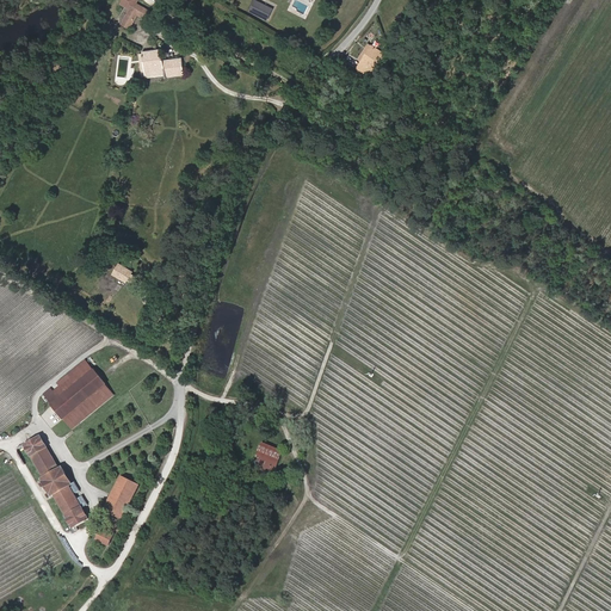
[(122,24),(129,29),(137,14),(146,19),(150,11),(136,2),(136,0),(122,0),(121,4),(130,8),(122,24)]
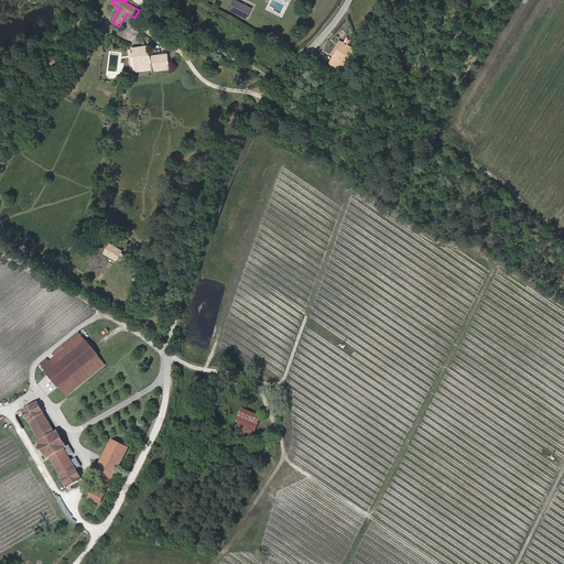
[(247,0),(234,0),(231,4),(245,11),(250,1),(247,0)]
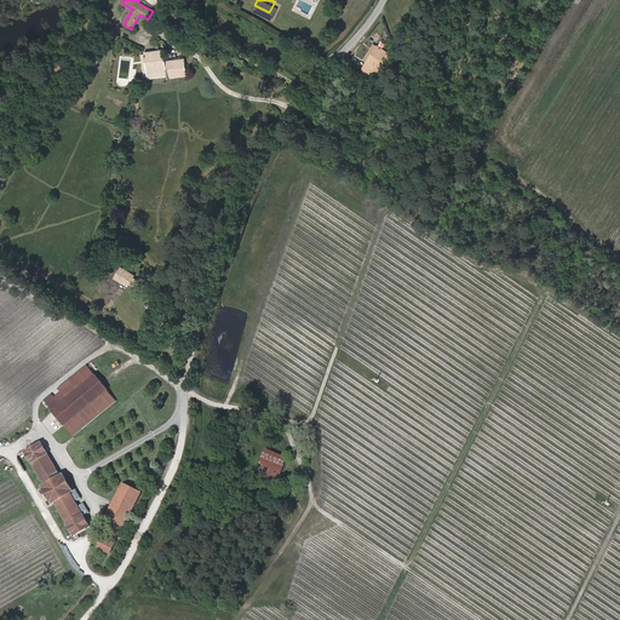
[(371,65),(380,51),(369,44),(360,59),(371,65)]
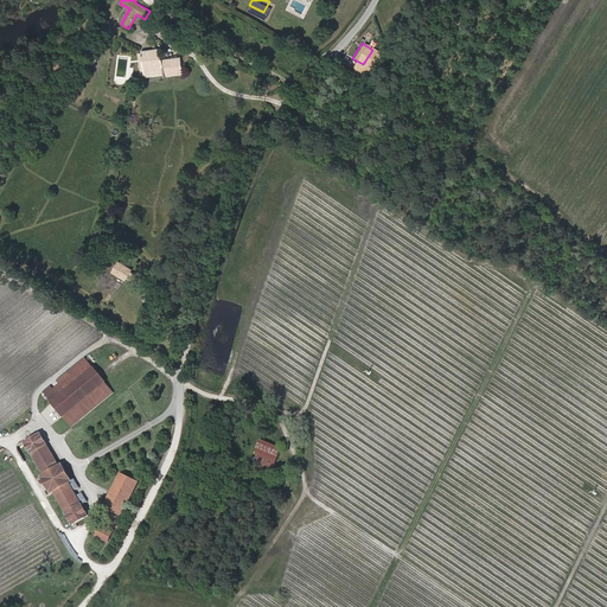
[(159,51),(141,52),(144,76),(179,74),(178,59),(160,59),(159,51)]
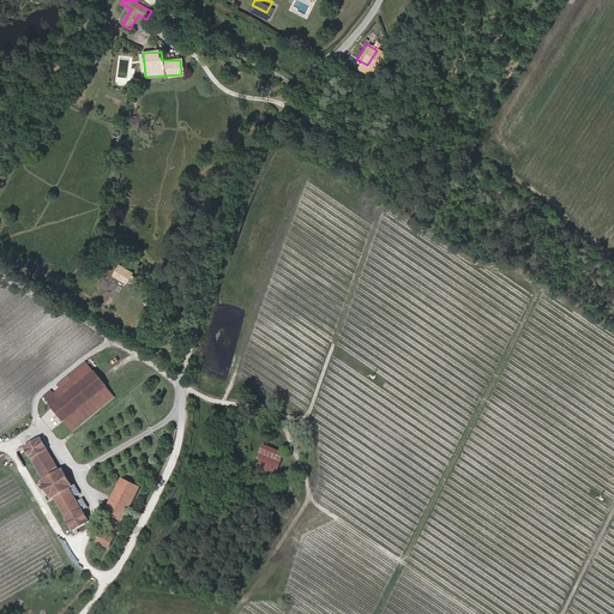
[(131,272),(121,266),(116,274),(126,280),(131,272)]
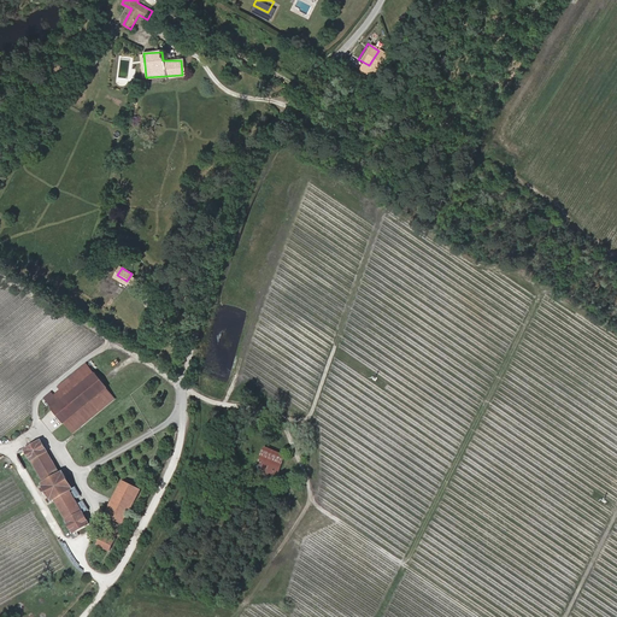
[(52,389),(45,394),(53,405),(52,405),(63,421),(64,419),(71,430),(115,398),(109,391),(110,389),(97,372),(95,372),(88,363),(59,383),(62,387),(66,394),(60,399),(54,392),(52,389)]
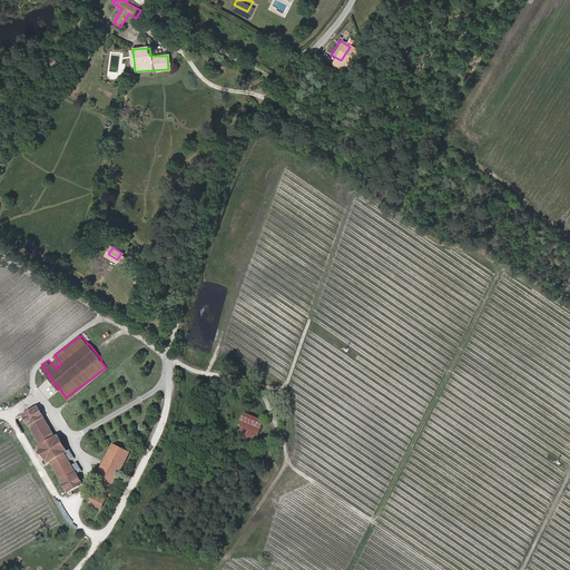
[(50,362),(56,369),(61,364),(57,357),(50,362)]
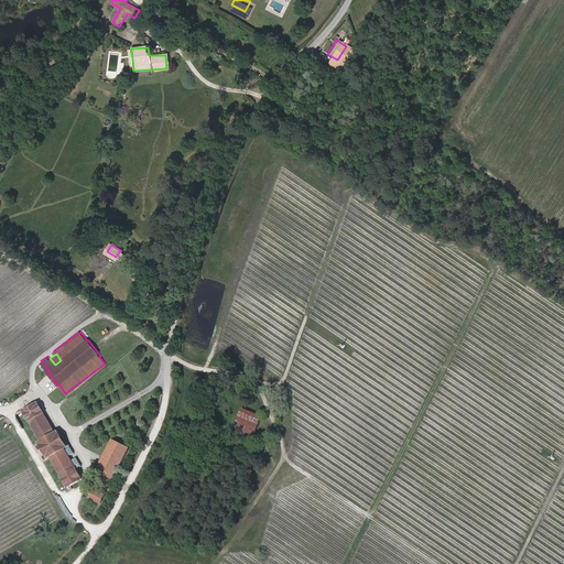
[(172,365),(172,380),(179,381),(182,367),(172,365)]
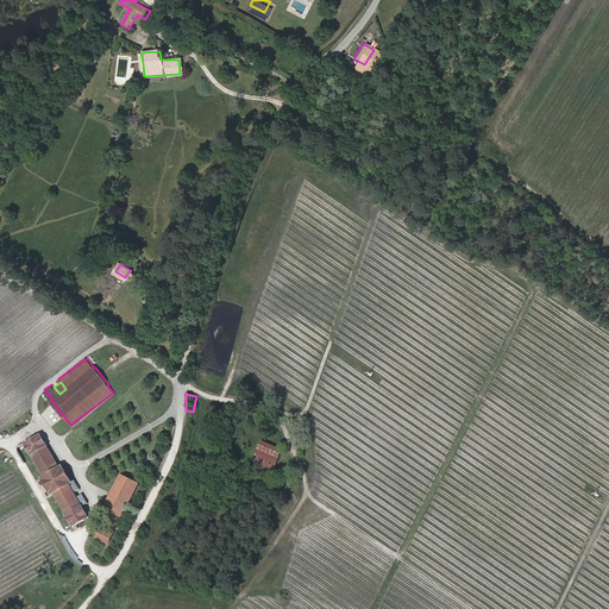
[(41,431),(24,439),(30,452),(32,451),(43,472),(39,473),(46,488),(51,485),(64,509),(62,510),(69,525),(86,516),(80,504),(77,504),(64,478),(67,477),(60,463),(57,465),(46,444),(48,444),(41,431)]
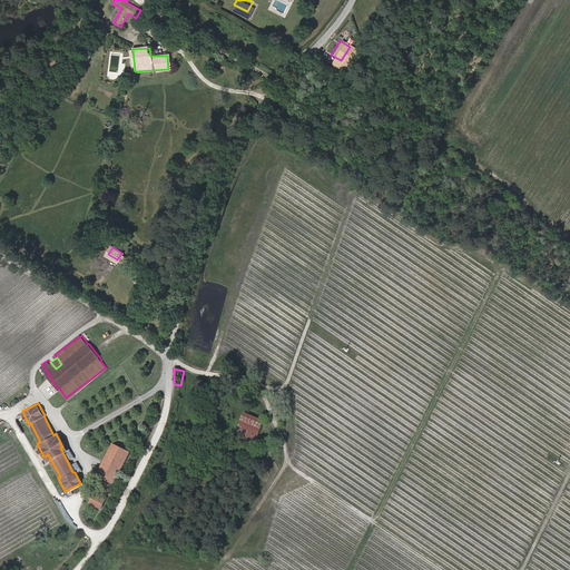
[(255,440),(263,422),(245,414),(237,432),(255,440)]
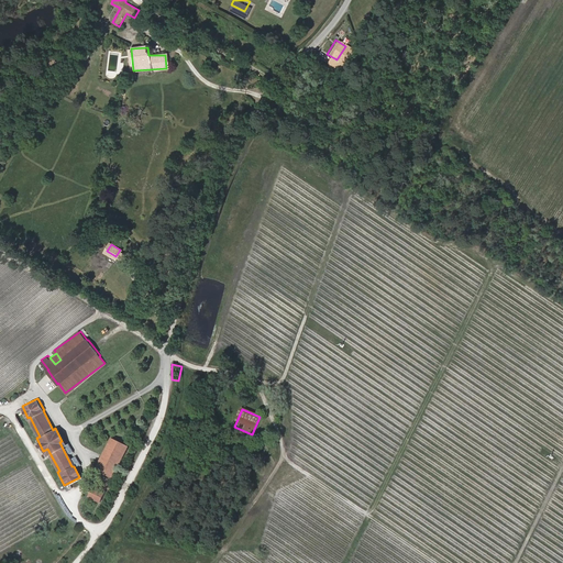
[(110,439),(94,468),(99,472),(100,473),(92,488),(90,487),(86,496),(96,501),(100,494),(100,493),(109,477),(125,446),(110,439)]
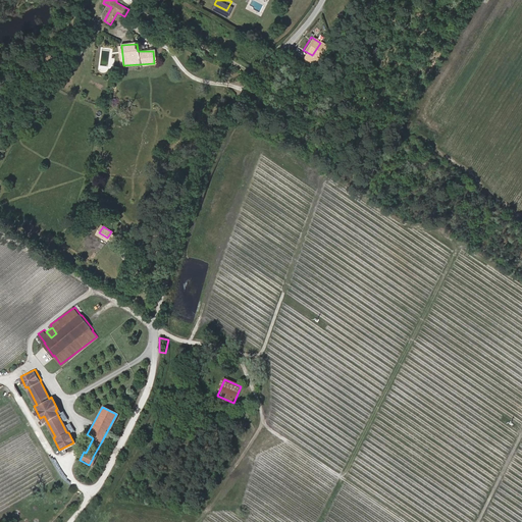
[(86,453),(93,438),(92,437),(84,452),(86,453)]
